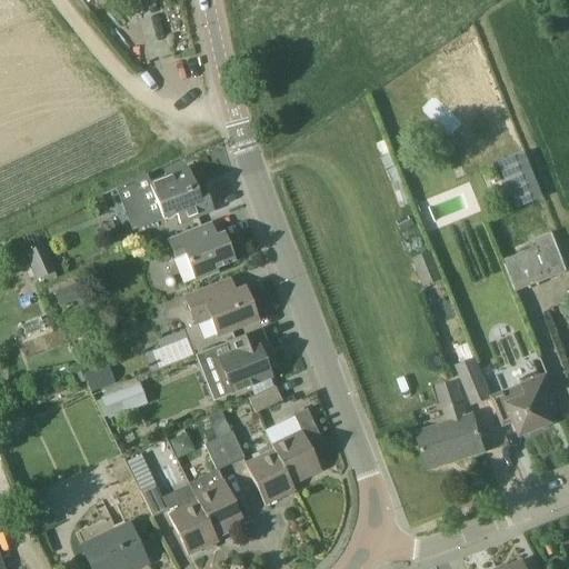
[(148,176),(130,182),(138,202),(132,205),(141,228),(177,215),(181,225),(215,211),(203,183),(197,187),(190,169),(151,185),(148,176)]
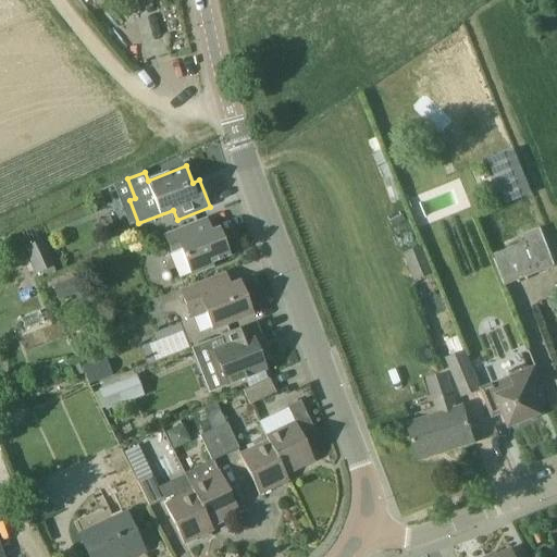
[(522,198),(516,182),(499,188),(506,205),(522,198)]
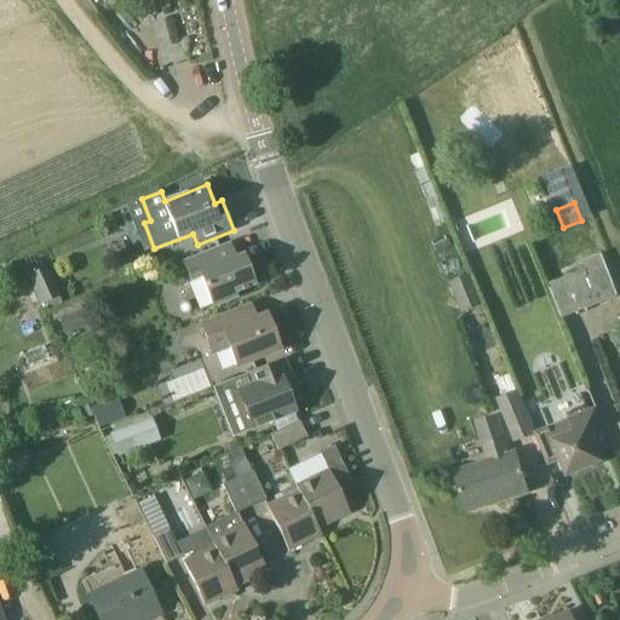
[(457,237),(436,246),(448,276),(469,268),(457,237)]
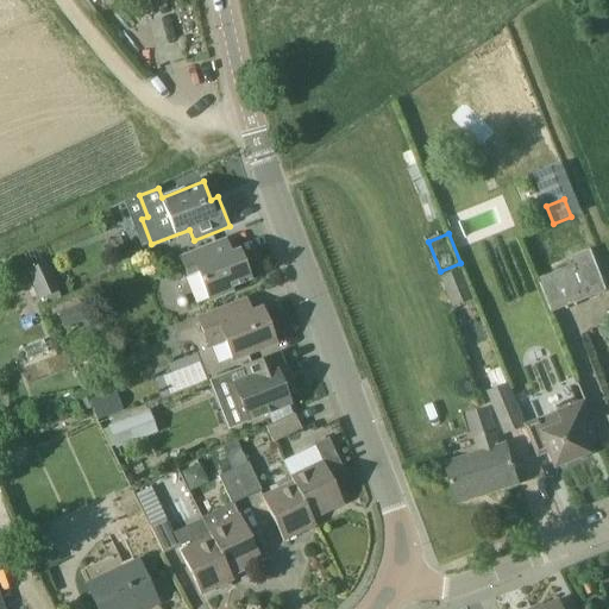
[(231,252),(226,239),(181,256),(188,277),(199,272),(211,302),(233,294),(232,289),(251,281),(239,249),(231,252)]
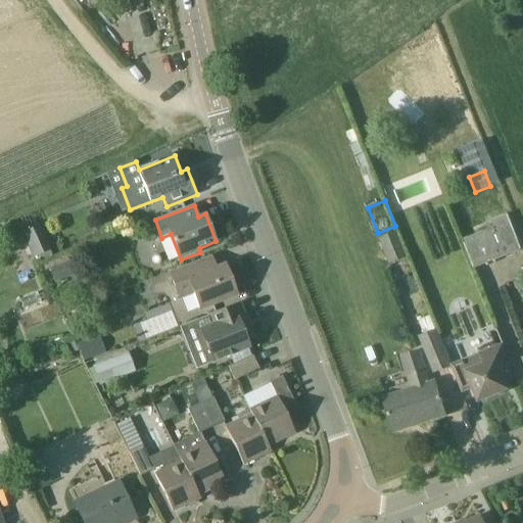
[(464,241),(475,269),(522,249),(509,215),(492,221),(495,228),(464,241)]
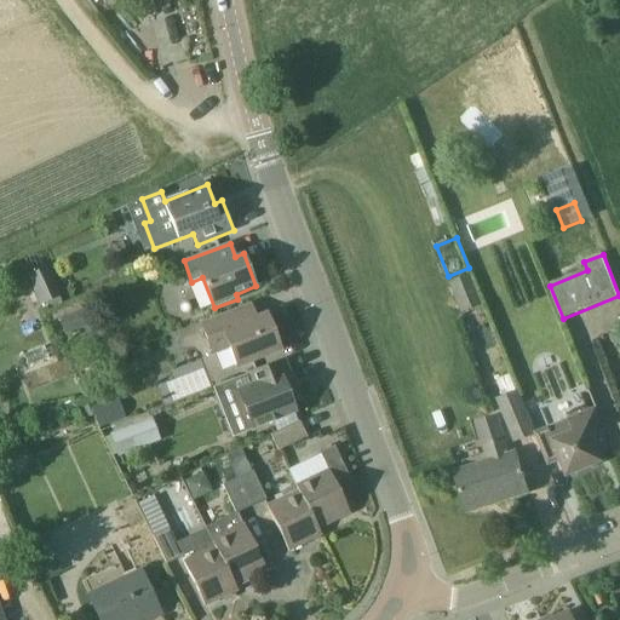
[(41,305),(62,297),(49,268),(28,276),(41,305)]
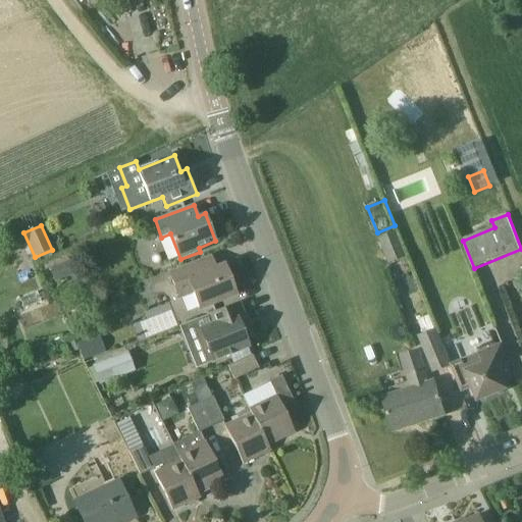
[(390,263),(408,257),(398,231),(380,238),(390,263)]
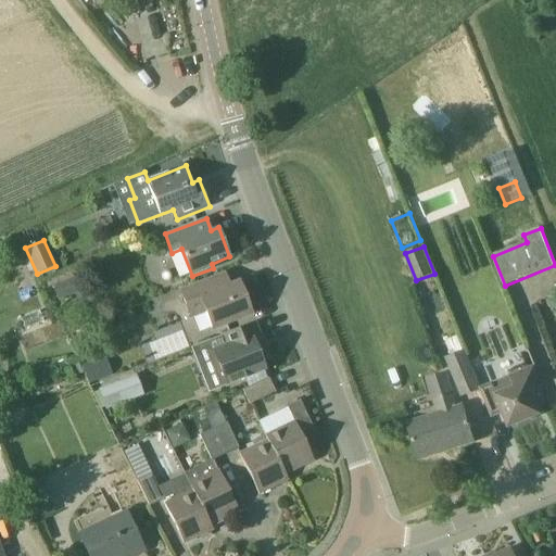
[(58,300),(80,291),(74,276),(51,285),(58,300)]
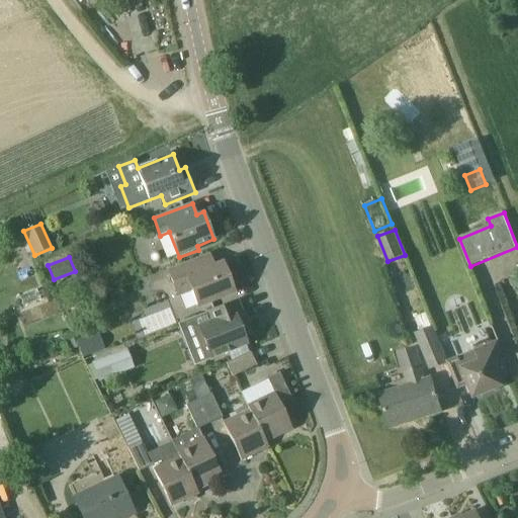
[(235,291),(224,263),(202,271),(196,259),(168,270),(178,295),(192,290),(198,306),(235,291)]
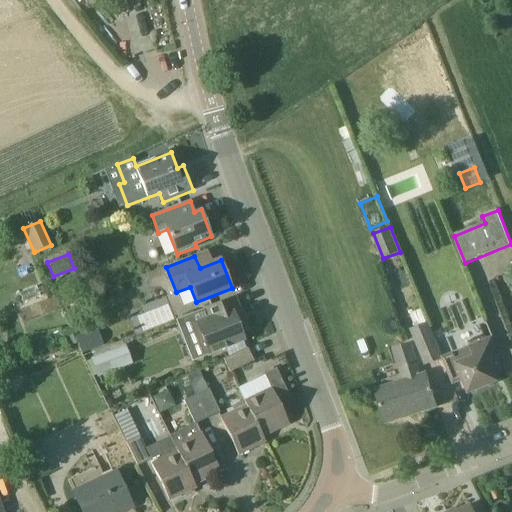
[(197,323),(209,352),(210,355),(246,340),(238,321),(245,319),(235,296),(205,309),(209,318),(197,323)]
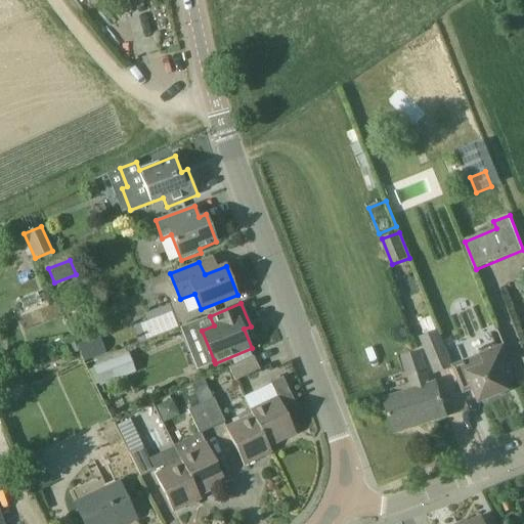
[(170,304),(134,315),(140,336),(176,324),(170,304)]
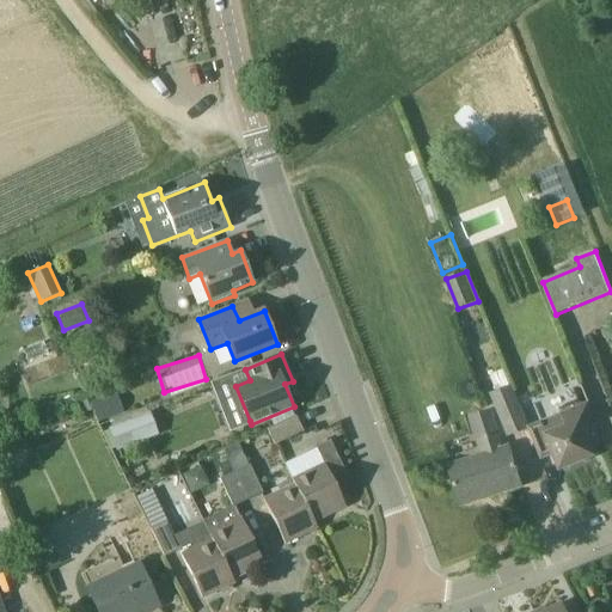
[(505,424),(524,417),(512,386),(491,393),(505,424)]
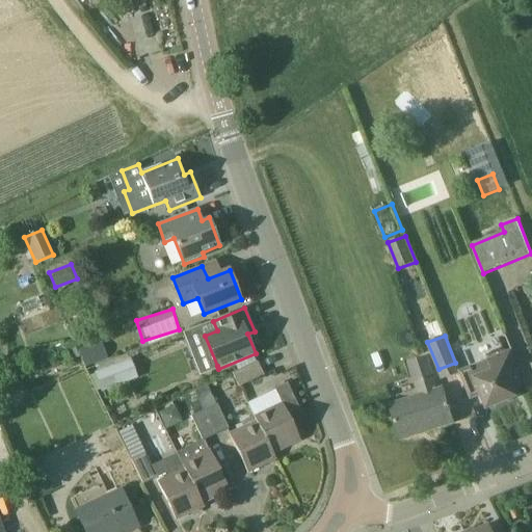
[(95,343),(81,348),(88,367),(102,361),(95,343)]
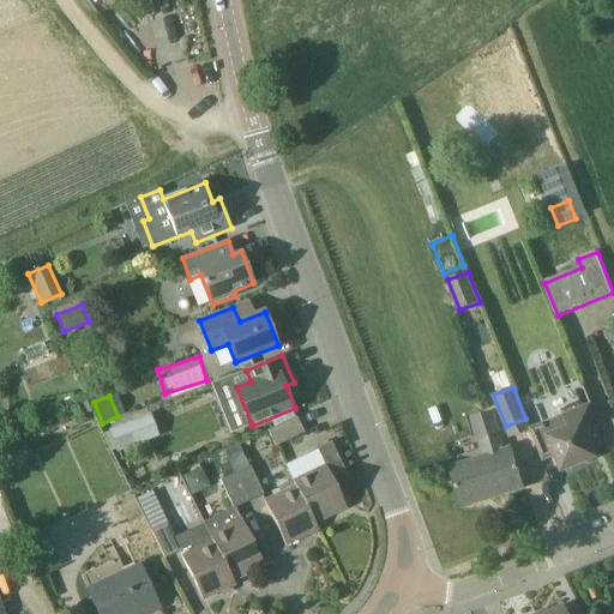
[(543,463),(557,458),(563,473),(599,458),(595,450),(608,444),(593,404),(530,429),(543,463)]
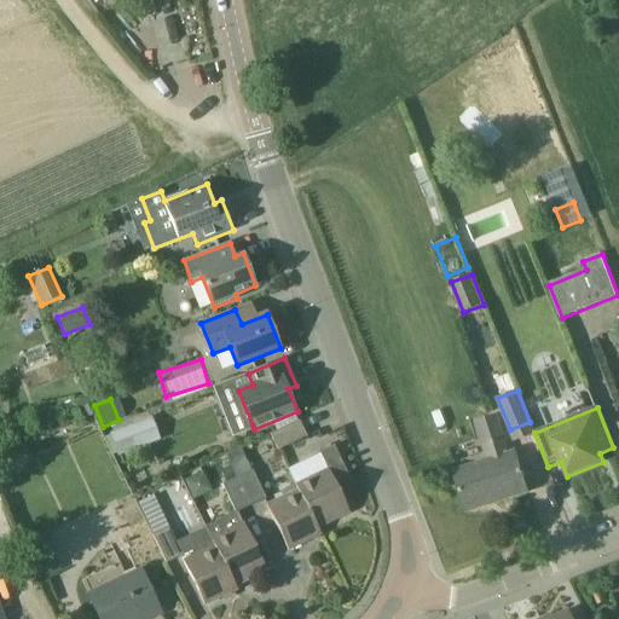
[(490,462),(455,473),(467,513),(468,512),(467,509),(495,501),(496,503),(528,492),(516,453),(509,455),(497,417),(478,423),(490,462)]
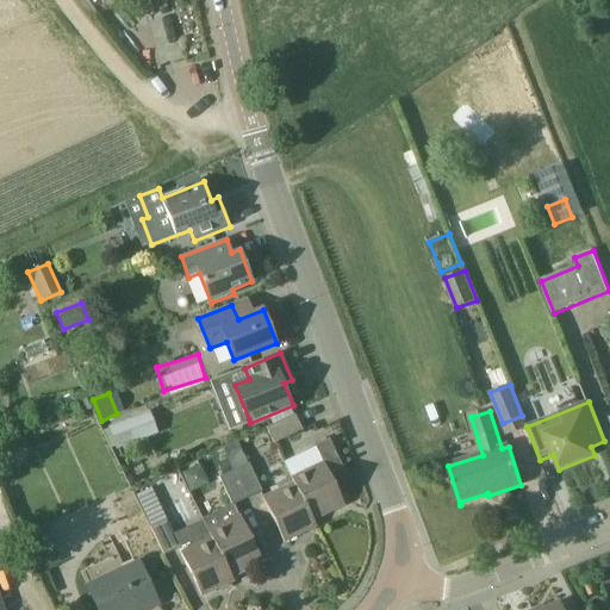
[(135,415),(107,427),(116,448),(143,436),(135,415)]
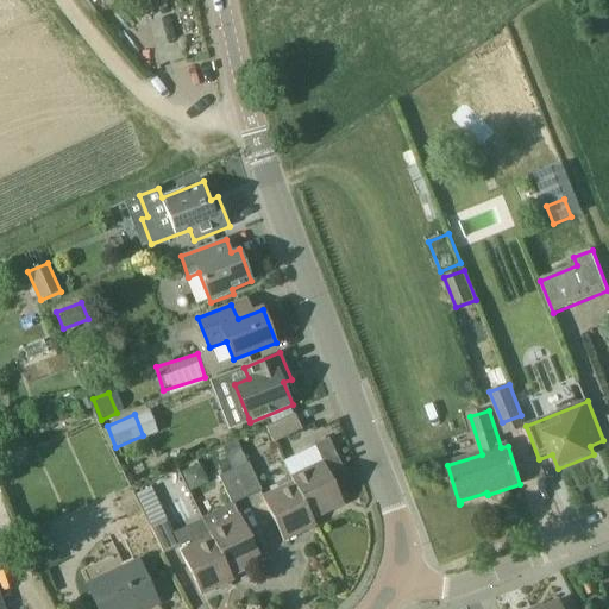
[(295,414),(268,428),(275,444),(303,429),(295,414)]
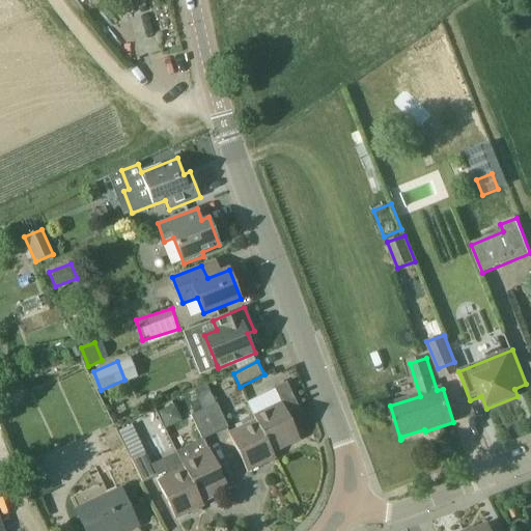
[(251,386),(255,395),(275,388),(271,379),(251,386)]
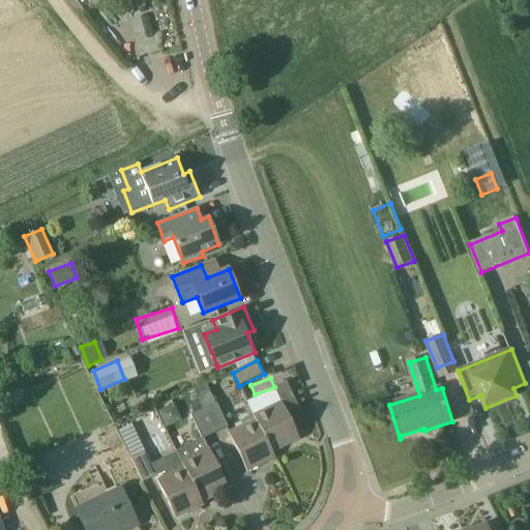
[(254,415),(256,420),(257,420),(272,452),(273,452),(300,439),(287,413),(298,408),(287,383),(275,388),(282,402),(254,415)]
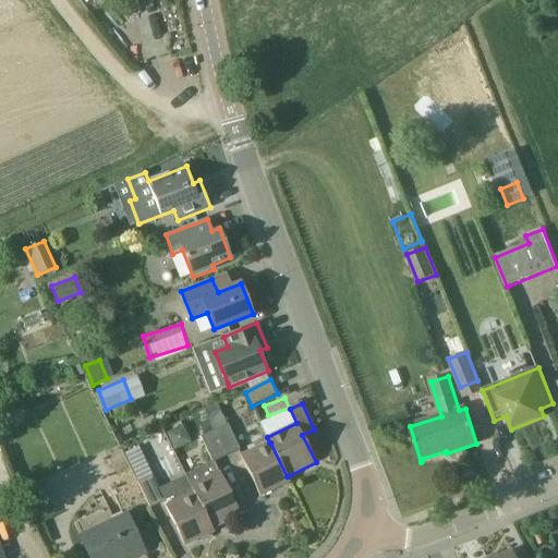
[(204,411),(215,431),(228,424),(218,404),(204,411)]
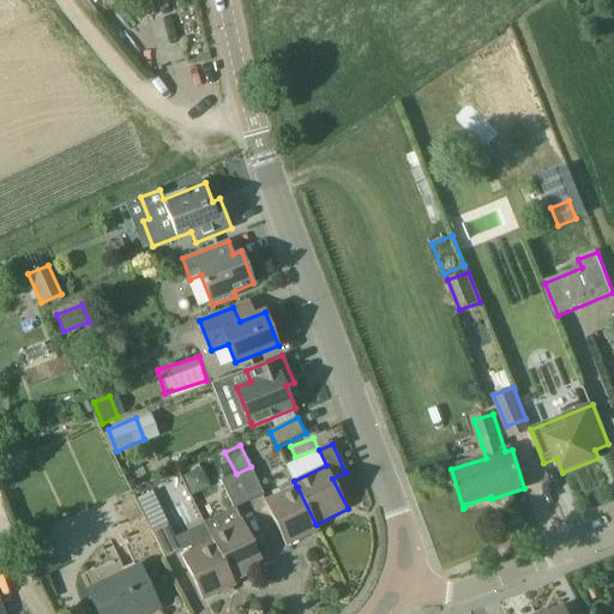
[(236,474),(251,503),(265,494),(251,467),(236,474)]
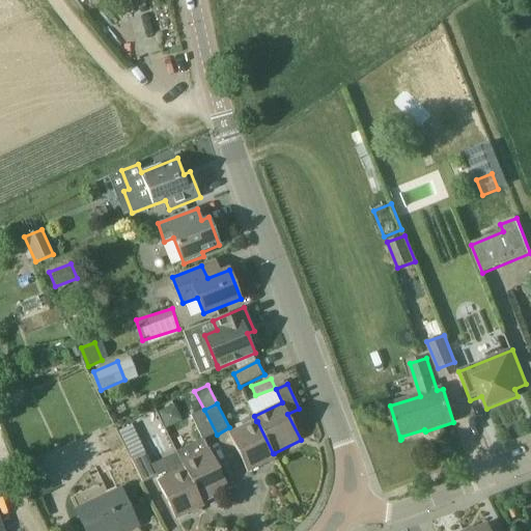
[(205,439),(205,440),(217,435),(204,410),(192,417),(203,440),(205,439)]
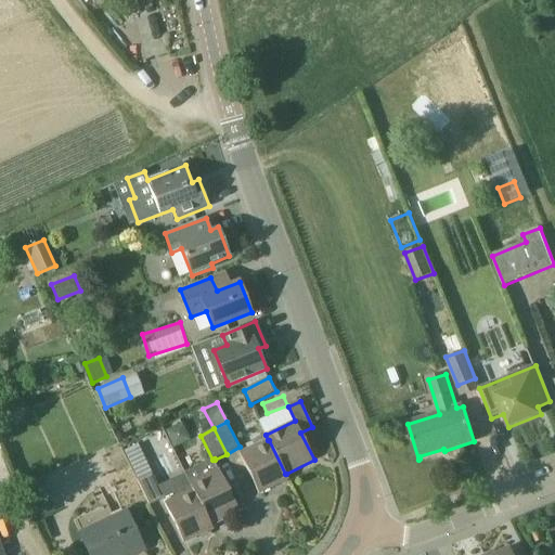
[(269,440),(268,440),(240,453),(259,493),(288,479),(286,474),(285,474),(269,440)]
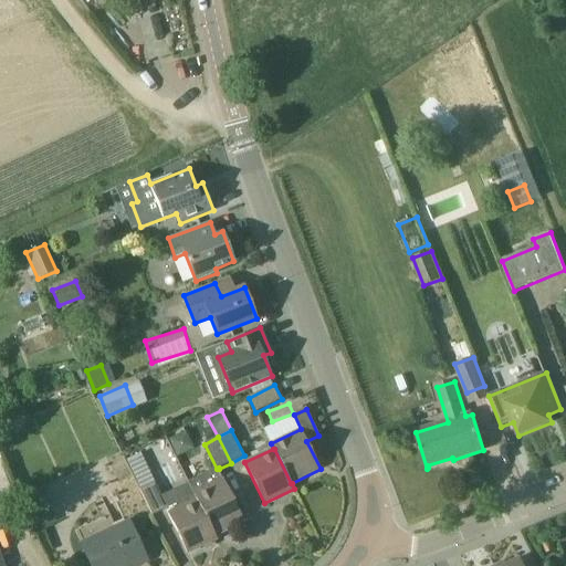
[(127,460),(142,490),(156,482),(142,453),(139,454),(127,460)]
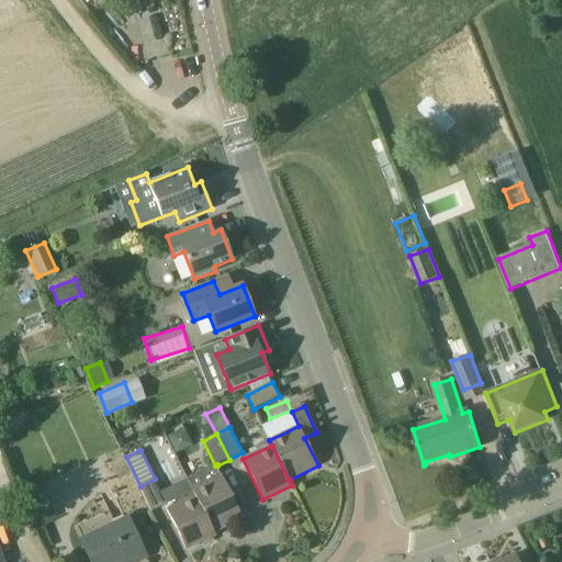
[(243,516),(217,465),(217,464),(215,465),(188,479),(195,496),(213,530),(214,530),(243,516)]
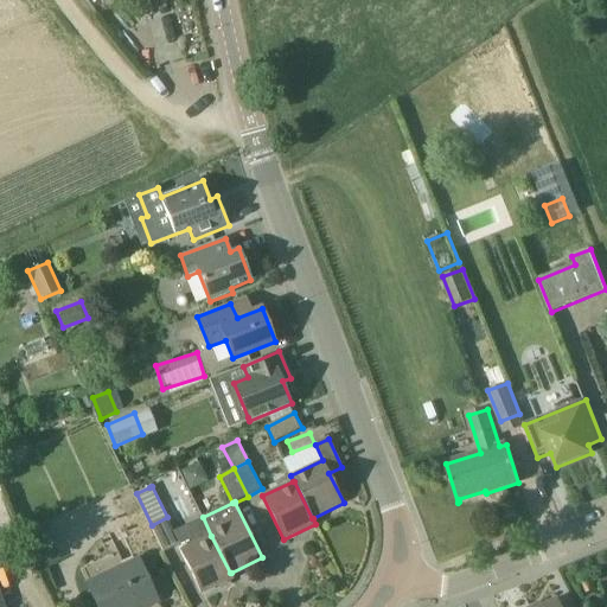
[(165,553),(179,547),(173,536),(172,532),(173,531),(167,517),(152,525),(165,553)]
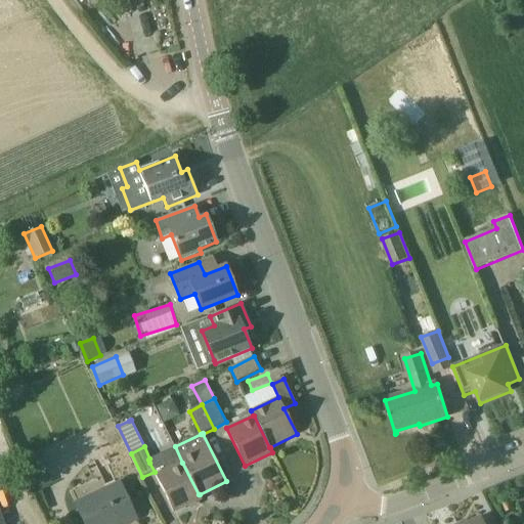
[(199,494),(182,463),(156,475),(174,513),(202,499),(200,494),(199,494)]
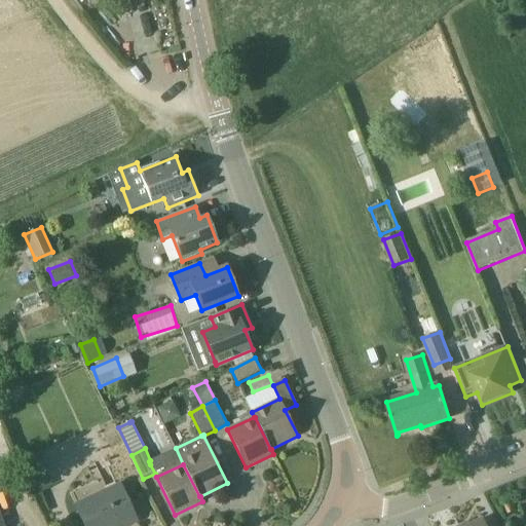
[(126,525),(137,521),(119,485),(76,505),(85,525),(126,525)]
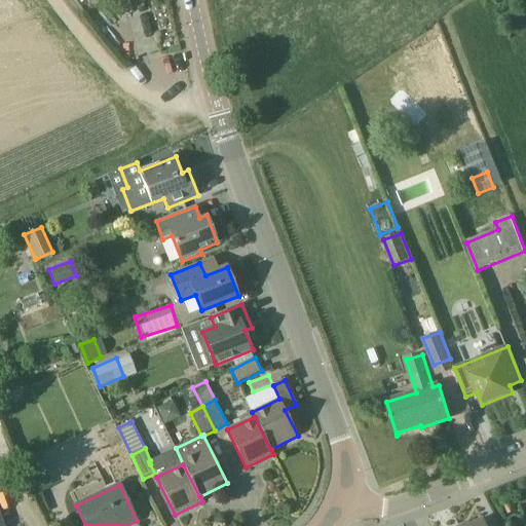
[(504,504),(508,514),(517,511),(513,501),(504,504)]
